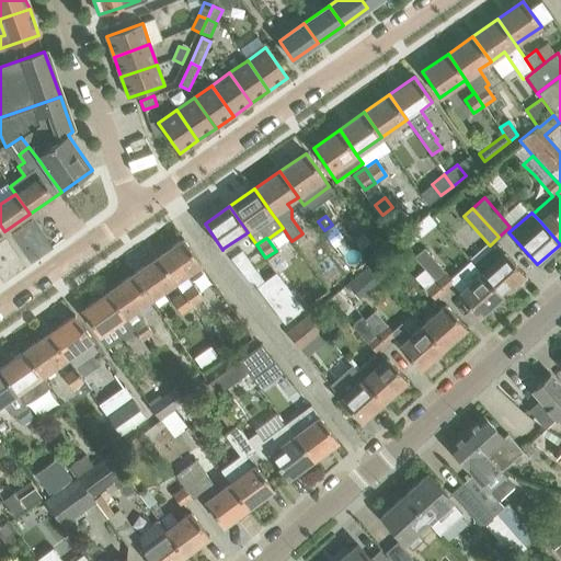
[(158,256),(175,283),(182,292),(192,306),(203,298),(186,275),(201,264),(183,239),(158,256)]
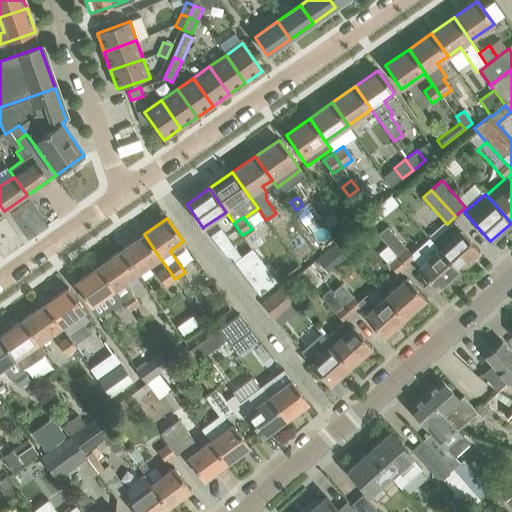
[(451,224),(432,240),(458,270),(479,251),(461,231),(458,233),(451,224)]
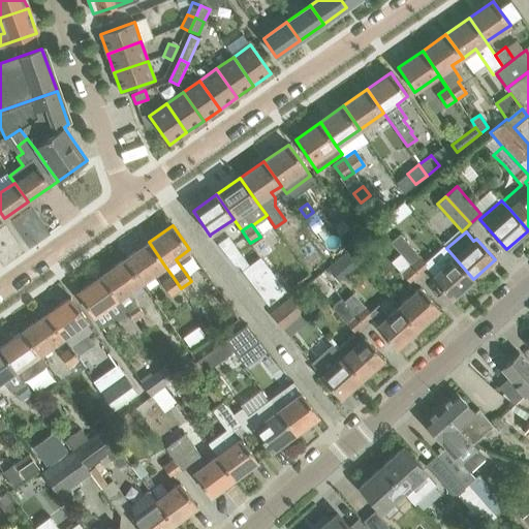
[(390,243),(408,265),(419,276),(427,269),(433,276),(432,277),(452,299),(473,279),(446,248),(445,247),(444,248),(443,246),(424,262),(399,235),(390,243)]
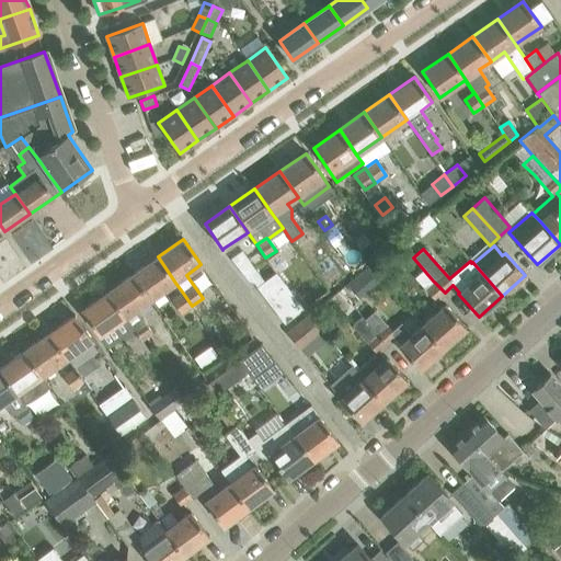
[(158,256),(133,275),(150,300),(175,283),(158,256)]
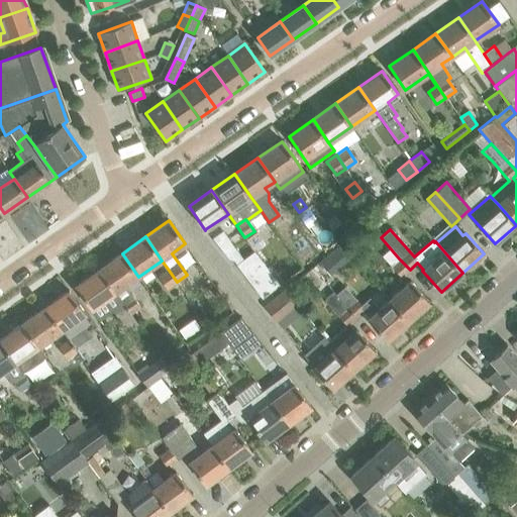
[(254,250),(236,265),(262,298),(280,285),(254,250)]
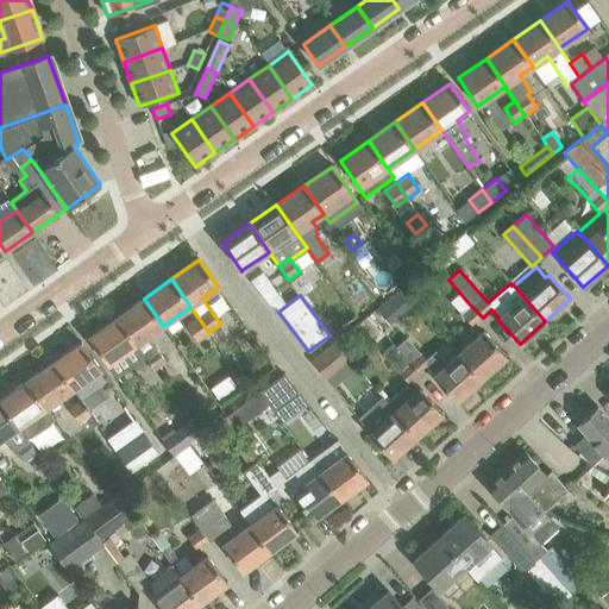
[(144,299),(115,318),(155,370),(165,363),(156,349),(148,337),(163,326),(144,299)]
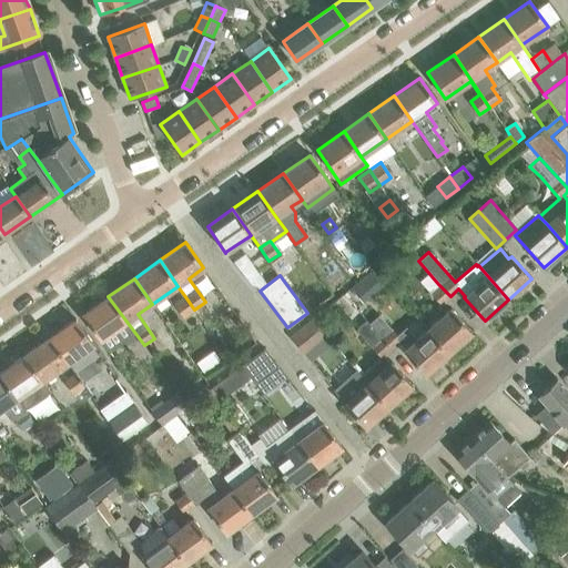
[(438,284),(429,292),(440,305),(450,296),(438,284)]
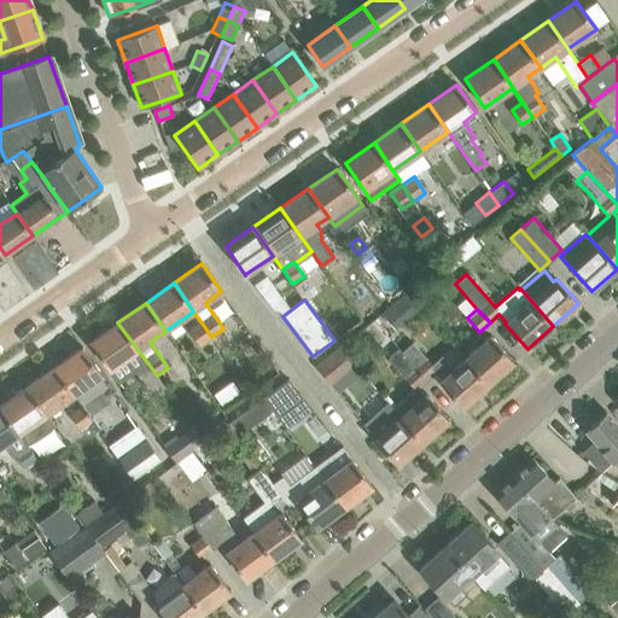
[(414,389),(394,408),(424,442),(449,419),(426,394),(424,395),(418,388),(426,380),(402,353),(401,353),(373,320),(359,332),(371,347),(374,344),(414,389)]
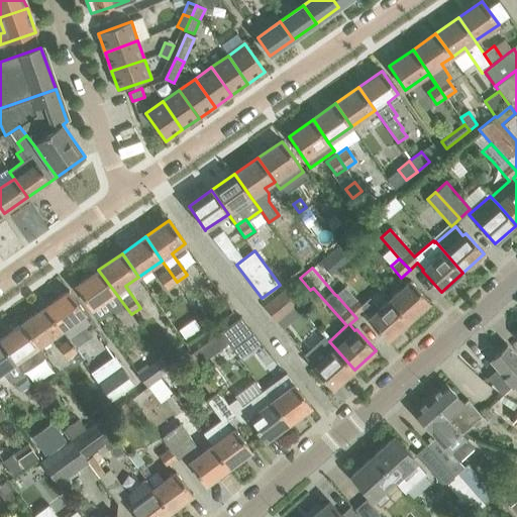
[(168,269),(160,275),(168,288),(177,282),(168,269)]
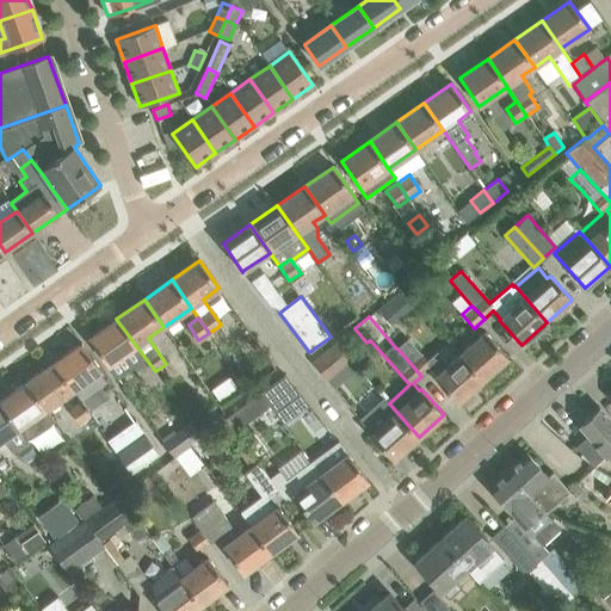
[(116,319),(88,338),(103,357),(109,365),(118,378),(135,368),(143,380),(150,390),(162,382),(155,371),(116,319)]
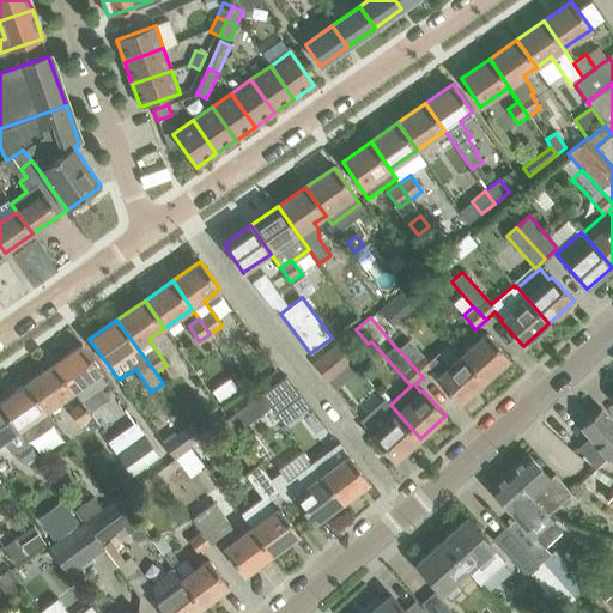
[(486,333),(461,356),(484,381),(509,358),(486,333)]
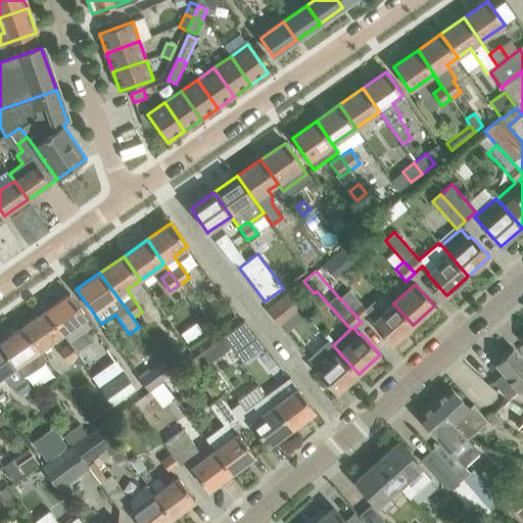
[(348,290),(340,298),(361,322),(366,317),(391,344),(413,325),(393,303),(384,312),(374,300),(365,308),(348,290)]
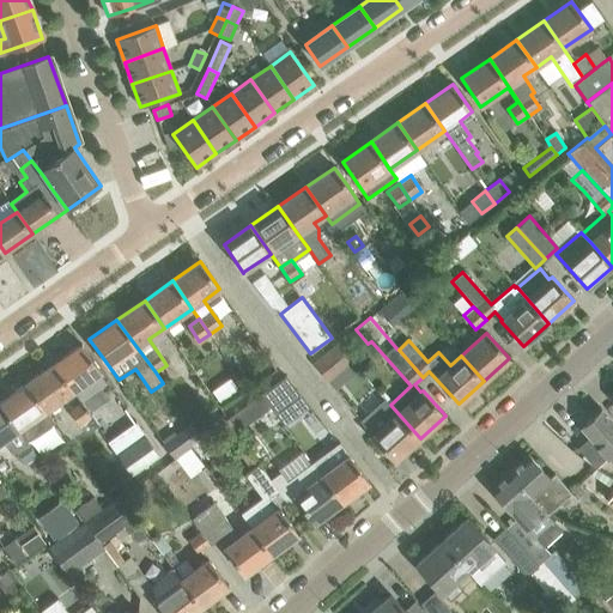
[(82,345),(53,364),(73,392),(101,372),(82,345)]
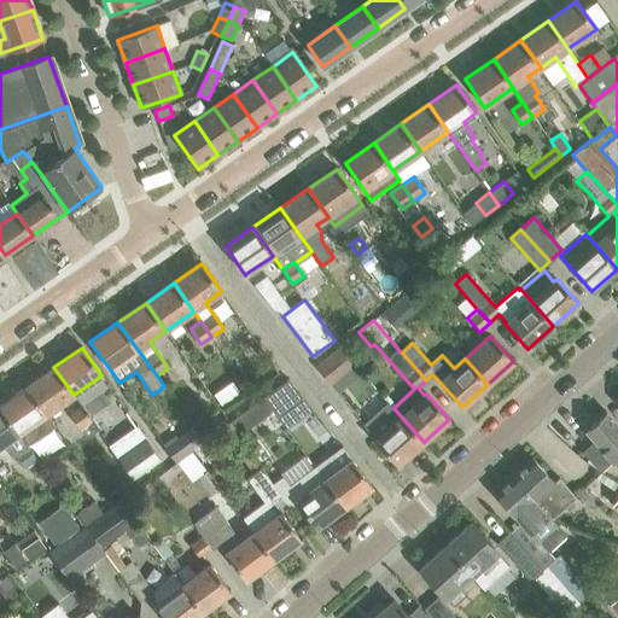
[(340,348),(316,367),(331,384),(355,365),(340,348)]
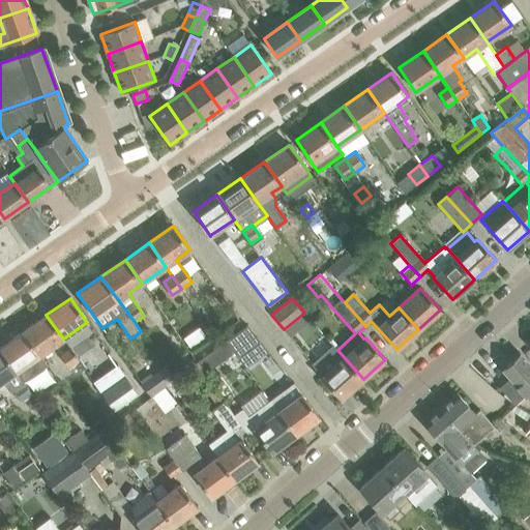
[(46,315),(22,331),(39,355),(63,339),(46,315)]
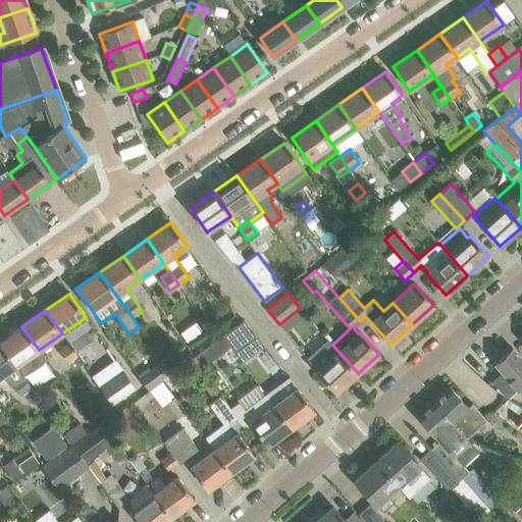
[(244,320),(222,336),(230,348),(233,352),(255,335),(244,320)]
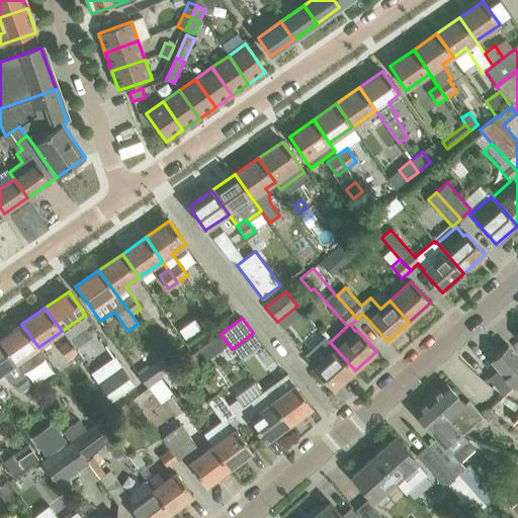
[(21,324),(0,339),(0,341),(22,373),(32,366),(46,357),(38,347),(21,324)]
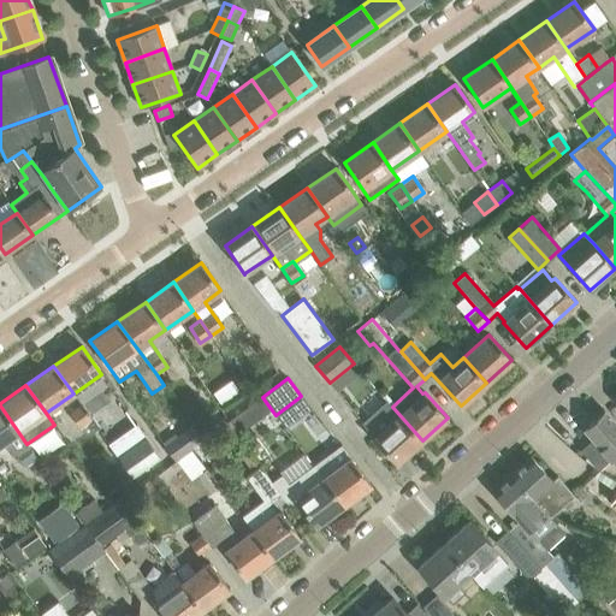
[(272,410),(262,397),(227,422),(237,436),(272,410)]
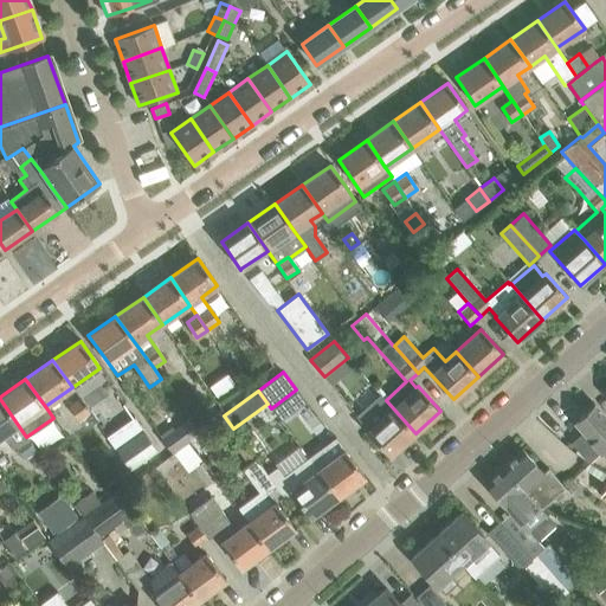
[(381,397),(355,416),(367,431),(389,456),(416,433),(386,400),(385,401),(381,397)]
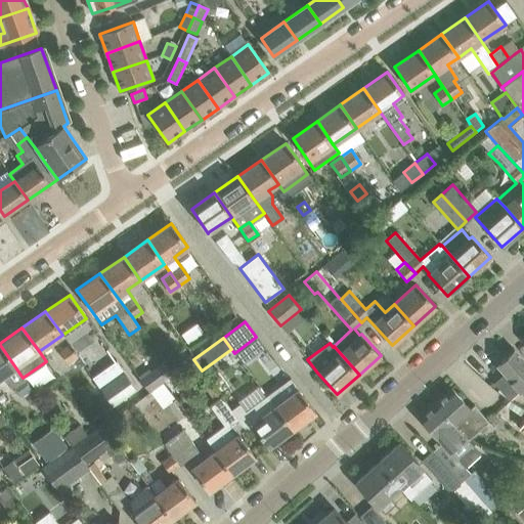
[(78,357),(69,344),(58,351),(68,364),(78,357)]
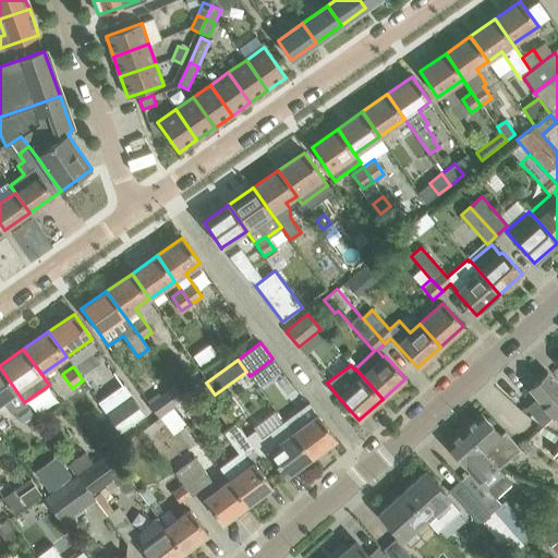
[(0,402),(2,401),(11,413),(14,411),(22,422),(33,414),(24,402),(0,367),(0,402)]
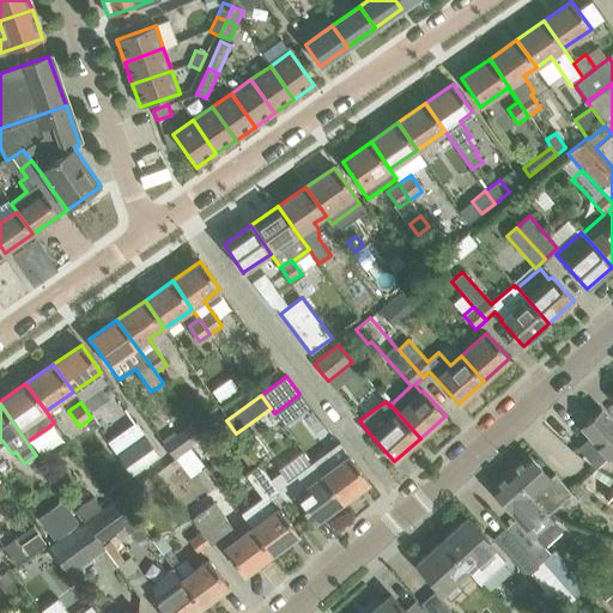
[(612,423),(601,410),(581,428),(608,457),(612,453),(612,423)]
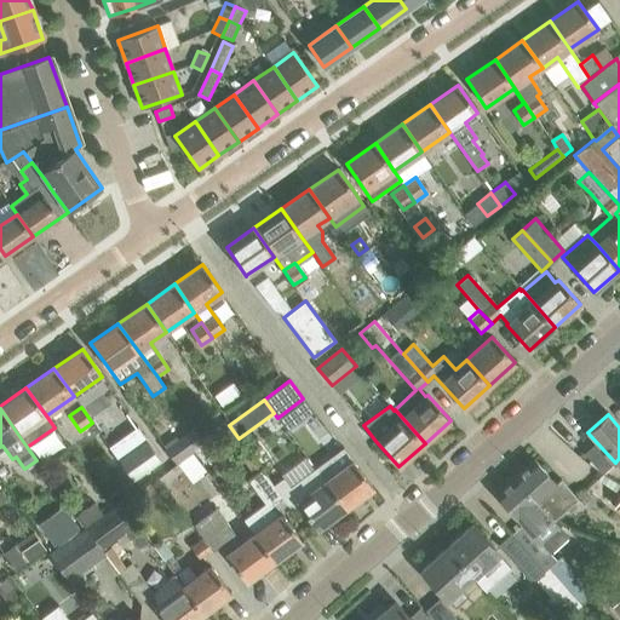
[(161,461),(145,440),(147,440),(138,426),(109,447),(118,460),(119,460),(135,481),(161,461)]
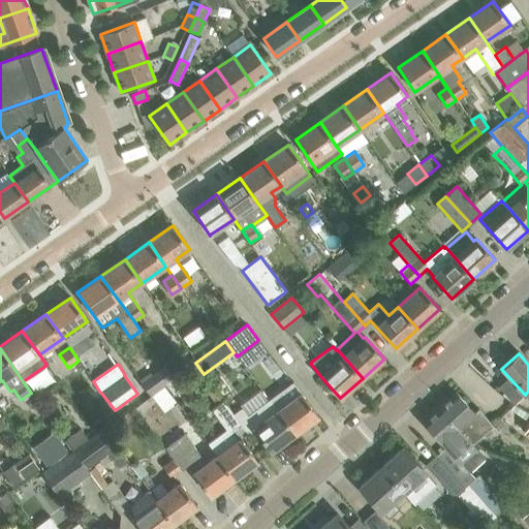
[(174,374),(164,381),(174,395),(183,387),(174,374)]
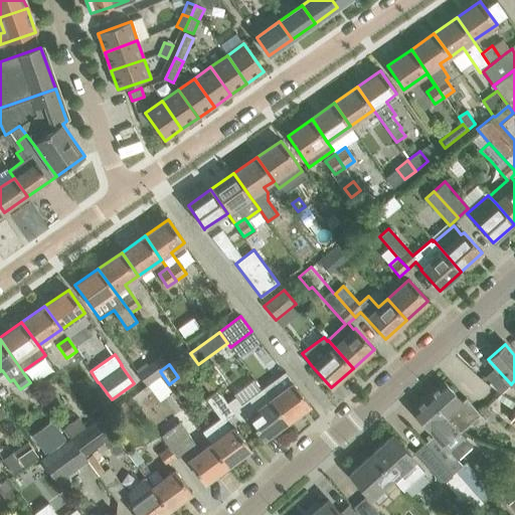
[(286,372),(262,389),(287,422),(310,405),(286,372)]
